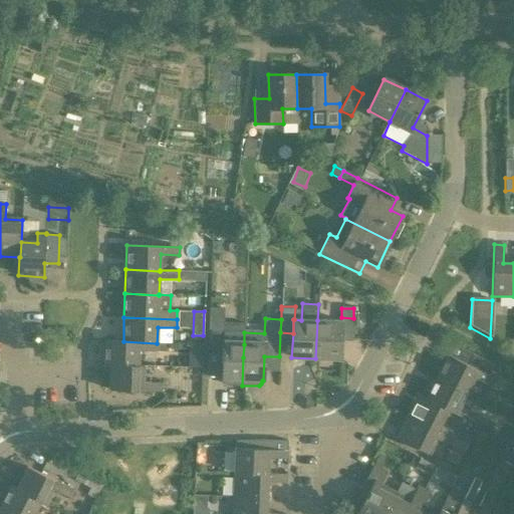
[(317,320),(315,358),(339,359),(341,321),(317,320)]
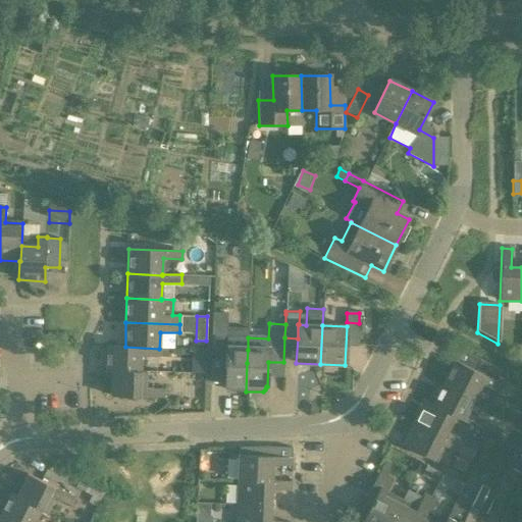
[(215,335),(214,359),(226,360),(225,384),(227,384),(227,387),(229,390),(246,392),(247,363),(248,350),(248,337),(215,335)]
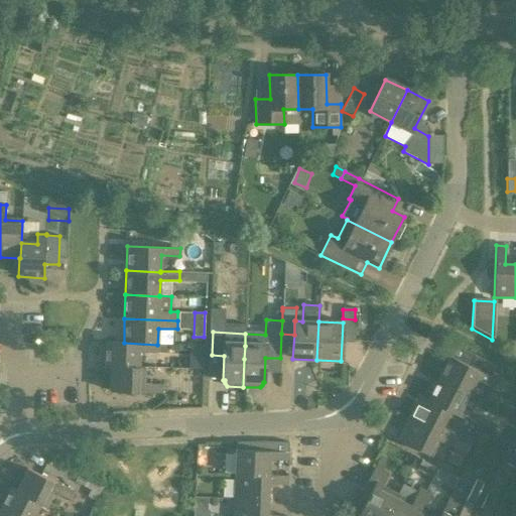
[(104,367),(110,367),(110,366),(138,367),(138,352),(157,353),(157,345),(124,343),(105,342),(104,367)]
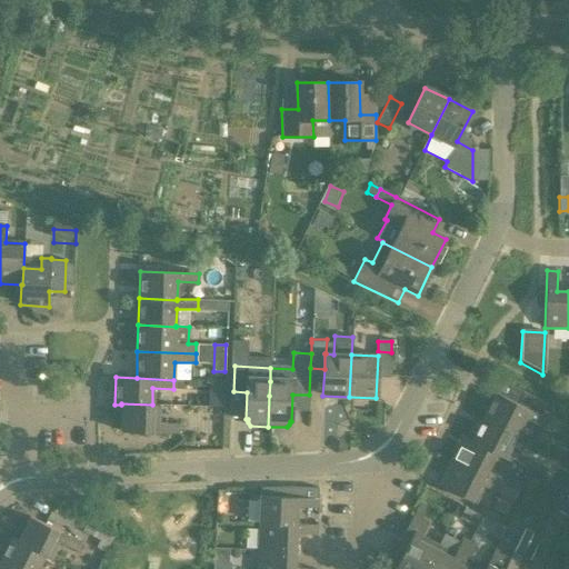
[(175,380),(175,390),(186,390),(186,380),(175,380)]
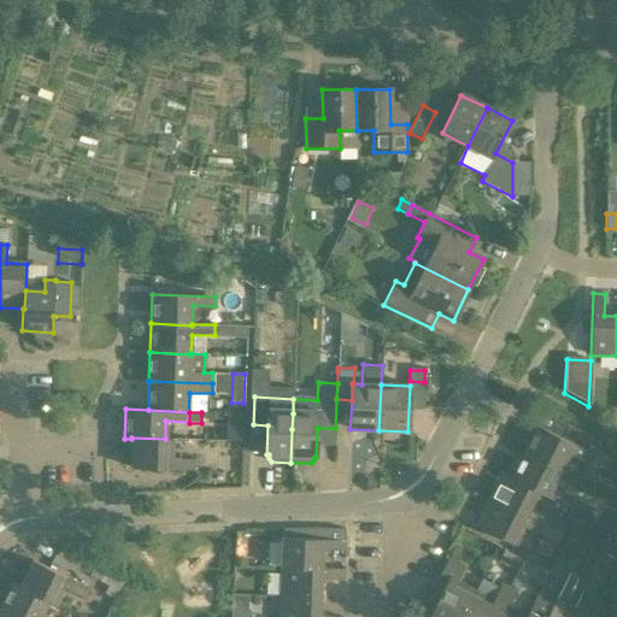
[(568,424),(560,438),(574,445),(587,451),(593,438),(568,424)]
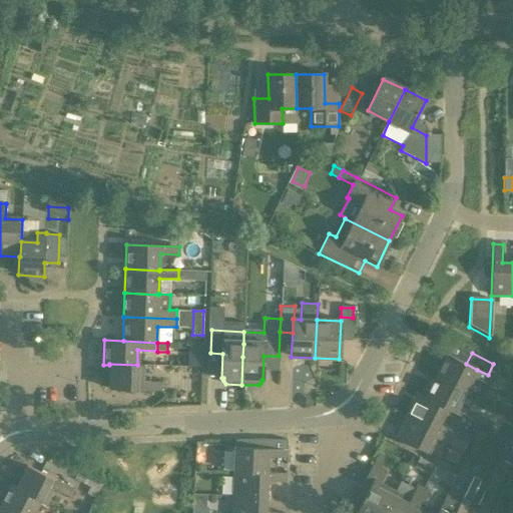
[(436,376),(466,391),(473,378),(490,386),(494,378),(488,375),(477,370),(466,364),(447,355),(436,376)]
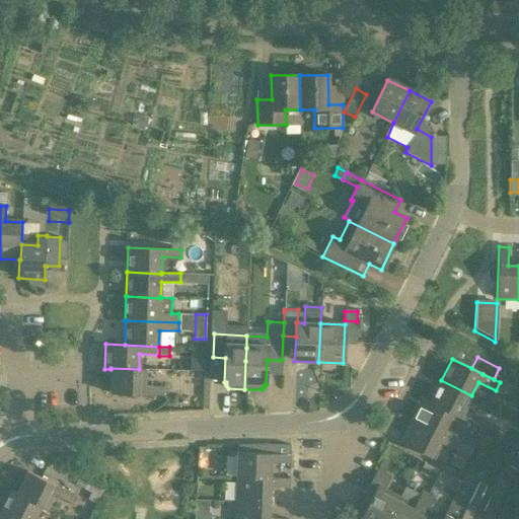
[(110,368),(110,369),(109,393),(162,395),(162,386),(144,385),(144,369),(139,369),(110,368)]
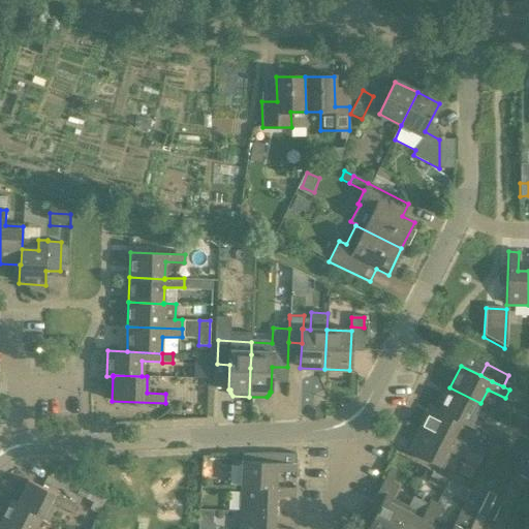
[(449,387),(439,409),(464,424),(487,435),(491,427),(473,417),(480,403),(449,387)]
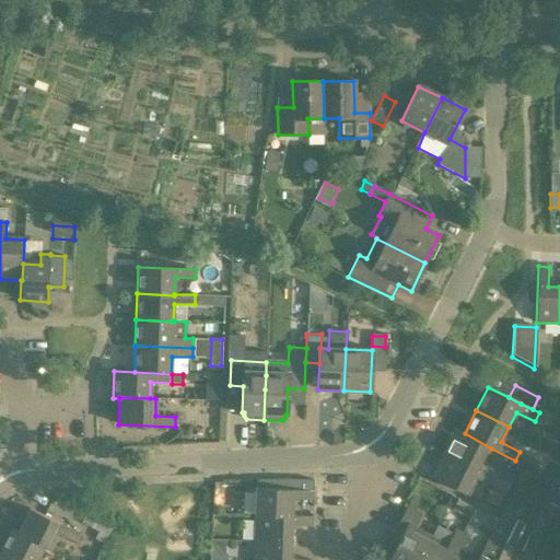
[(491,448),(465,433),(455,429),(444,452),(493,478),(497,471),(483,464),(491,448)]
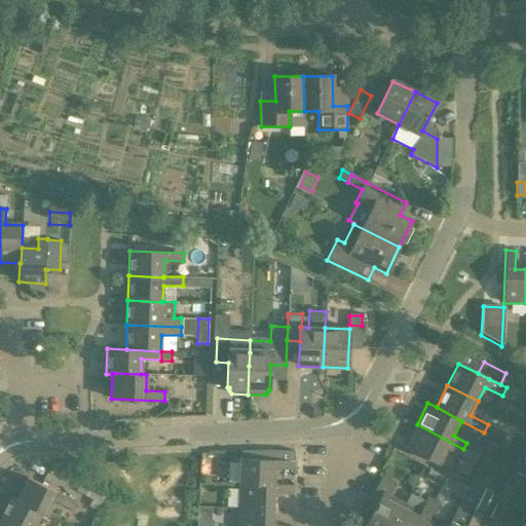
[(460,456),(463,449),(417,424),(405,448),(440,465),(448,450),(460,456)]
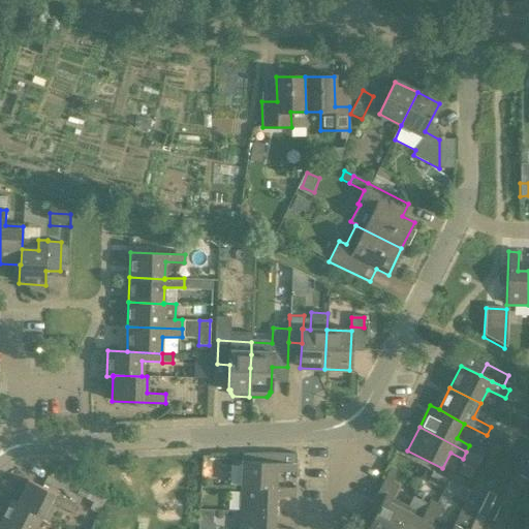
[(474,443),(469,445),(466,452),(480,458),(485,449),(474,443)]
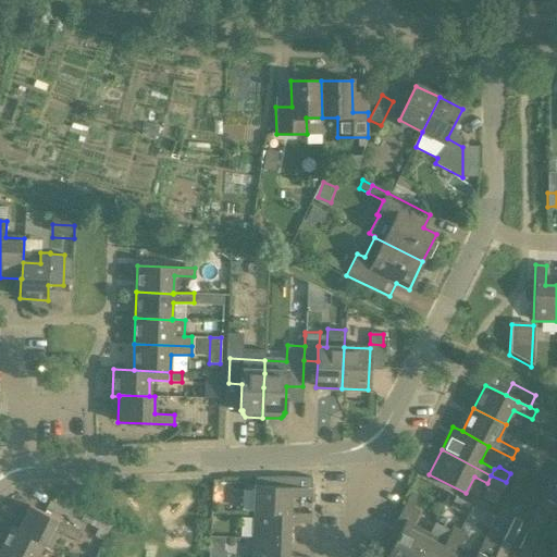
[(255,485),(254,511),(289,514),(310,514),(289,512),(291,496),(310,497),(311,477),(297,477),(297,486),(255,485)]
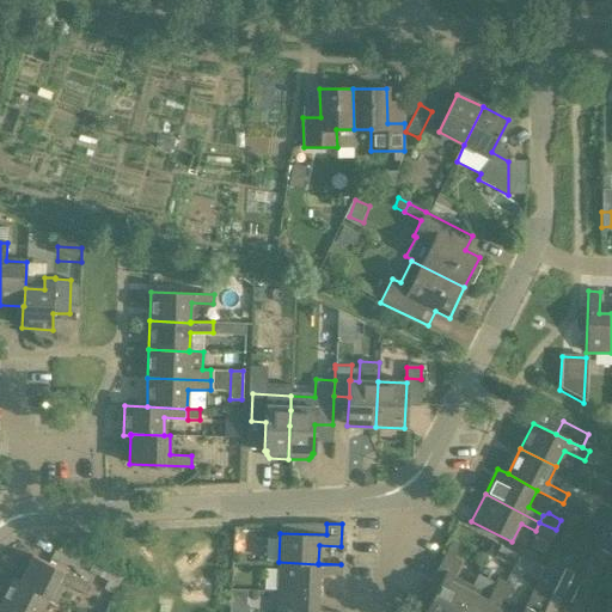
[(518,555),(500,546),(494,558),(512,567),(518,555)]
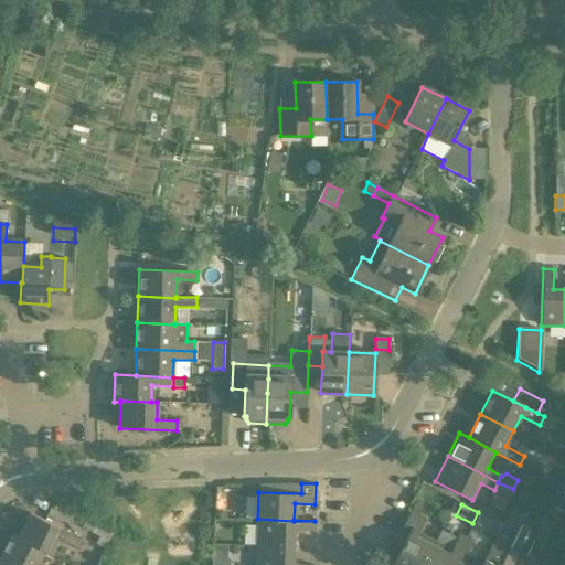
[(391,564),(422,564),(434,541),(417,533),(424,520),(409,512),(400,532),(406,535),(391,564)]
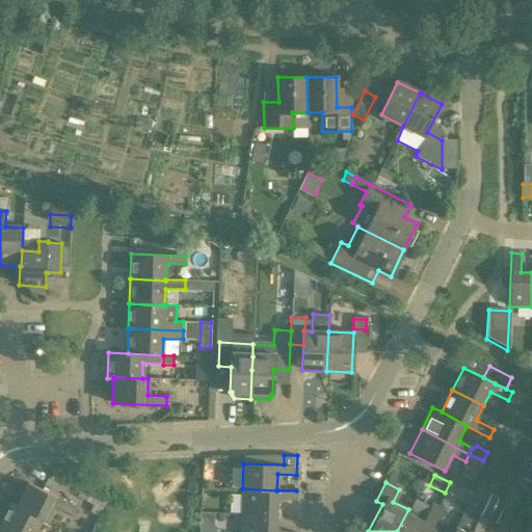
[(72,515),(76,507),(28,483),(17,505),(17,506),(43,519),(48,522),(55,507),(72,515)]
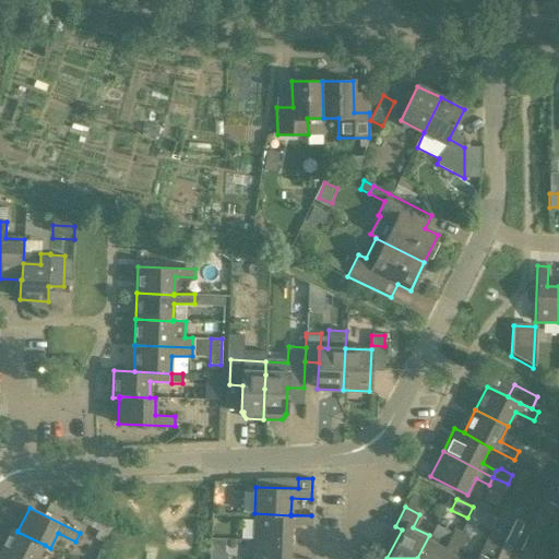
[(290,515),(254,513),(253,540),(289,542),(290,524),(311,525),(311,515),(290,515)]
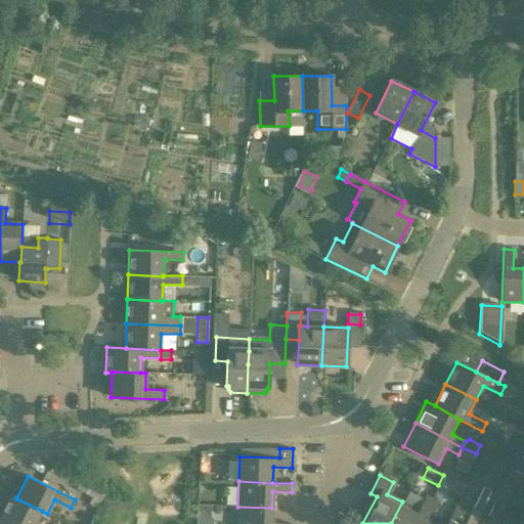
[(437,489),(432,500),(437,504),(439,505),(444,492),(437,489)]
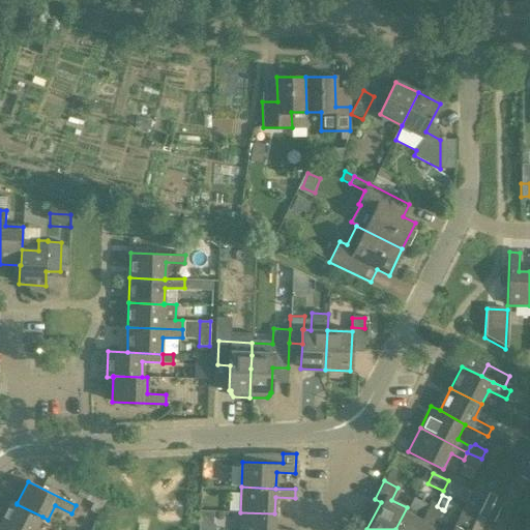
[(35,529),(42,517),(17,504),(17,503),(11,500),(0,522),(0,523),(13,529),(35,529)]
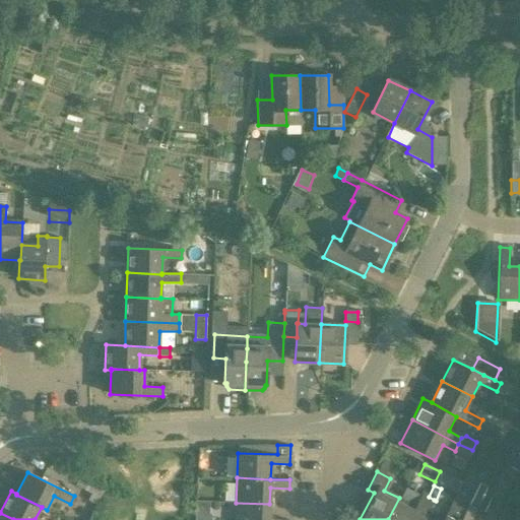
[(388,519),(414,519),(427,496),(420,493),(414,506),(399,498),(388,519)]
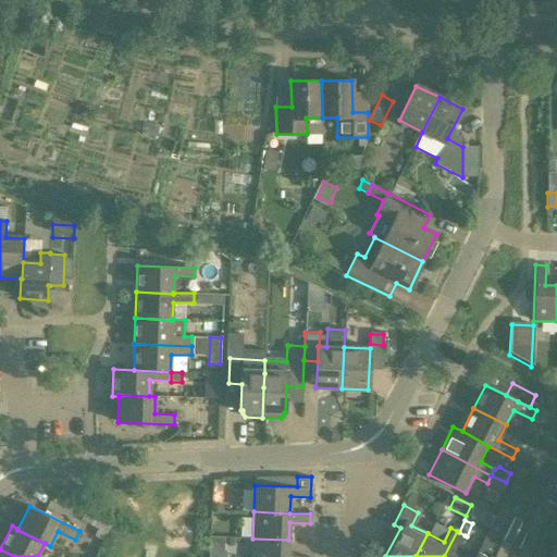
[(487,556),(478,552),(474,556),(503,556),(516,532),(509,528),(502,542),(493,556),(487,556)]
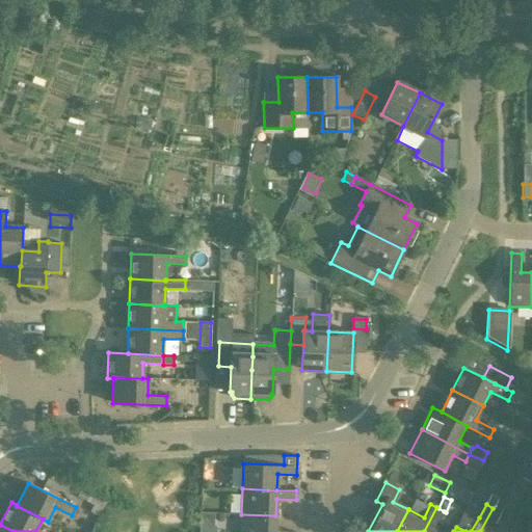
[(452,531),(436,524),(444,511),(439,508),(436,507),(424,531),(452,531)]
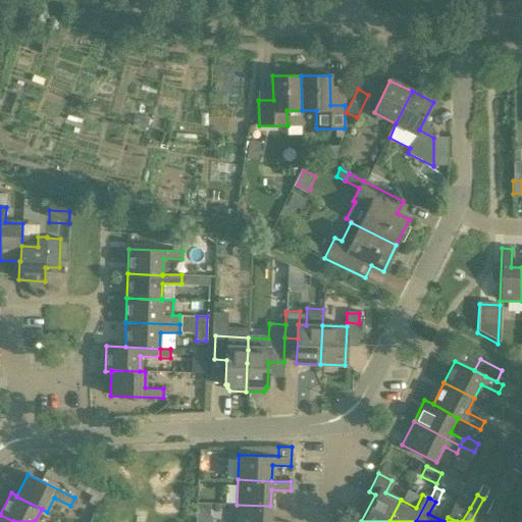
[(482,521),(486,516),(485,516),(492,502),(485,498),(484,499),(483,499),(471,521),(482,521)]
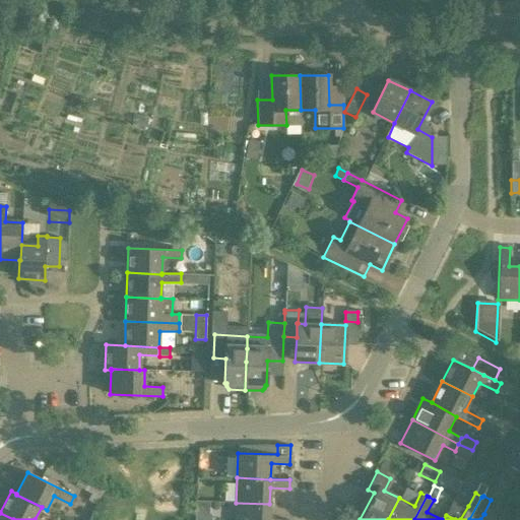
[(268,519),(269,504),(236,503),(235,519),(268,519)]
